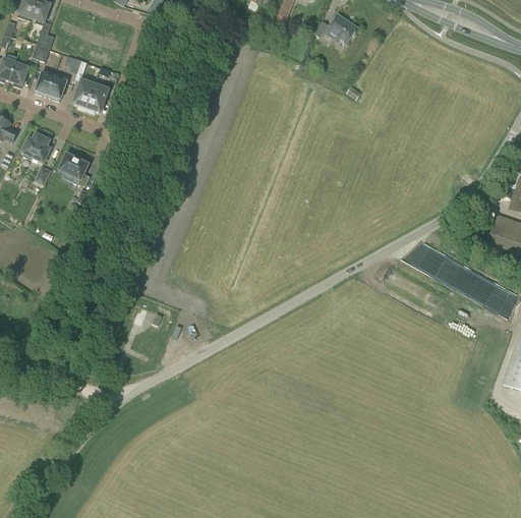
[(32,18),(38,0),(22,0),(17,16),(31,20),(32,18)]
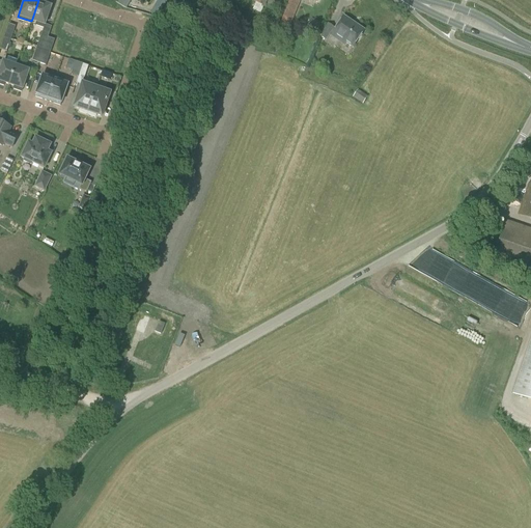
[(38,0),(32,19),(36,20),(35,23),(44,26),(51,4),(38,0)]
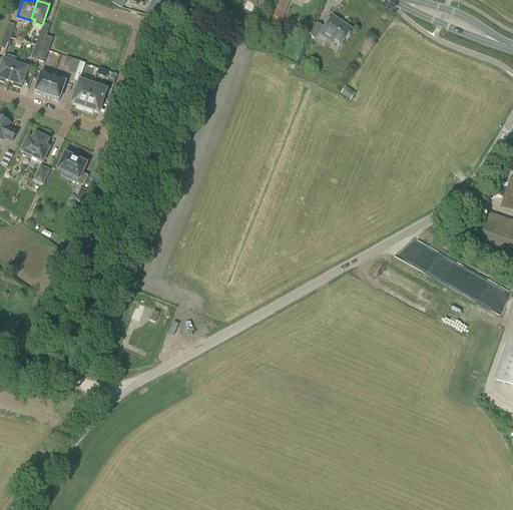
[(154,11),(160,0),(149,0),(146,6),(154,11)]
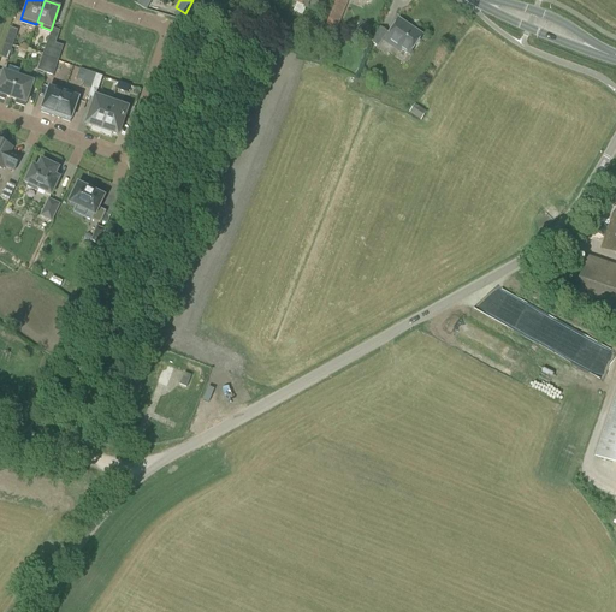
[(217,7),(206,0),(199,11),(209,18),(217,7)]
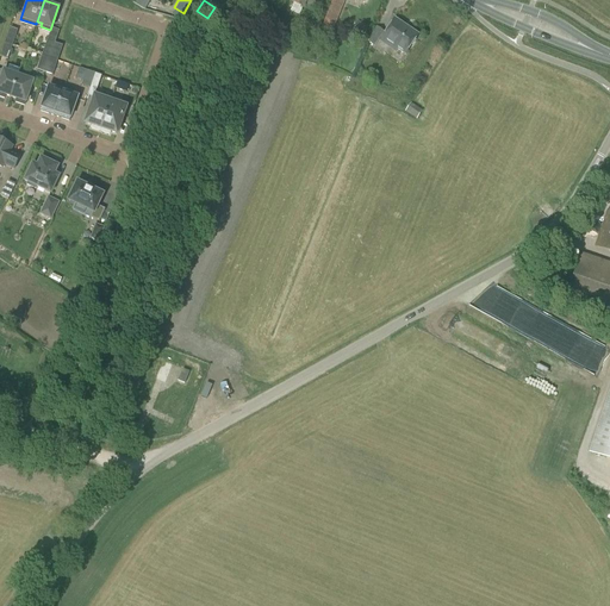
[(331,31),(344,0),(330,0),(319,26),(331,31)]
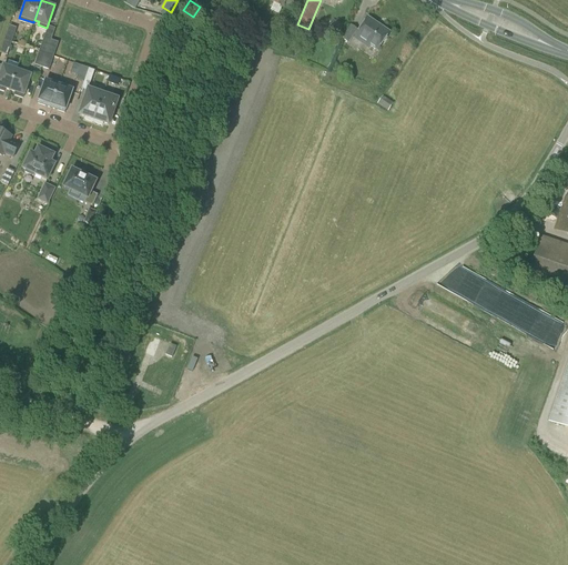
[(73,33),(80,14),(69,11),(62,30),(73,33)]
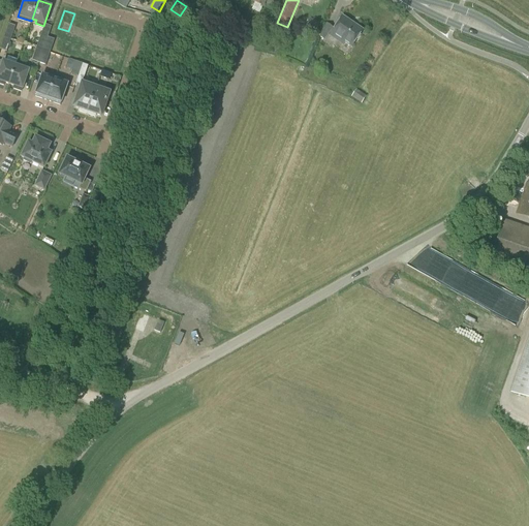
[(74,13),(68,31),(79,35),(85,17),(74,13)]
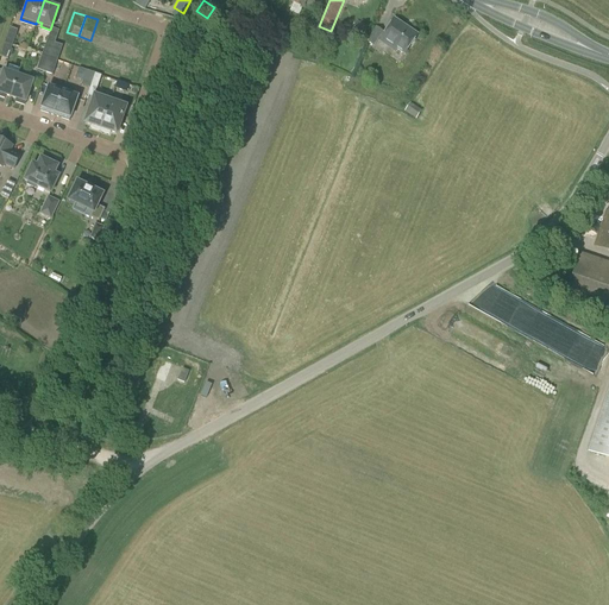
[(405,51),(418,32),(394,17),(380,38),(394,48),(395,45),(405,51)]
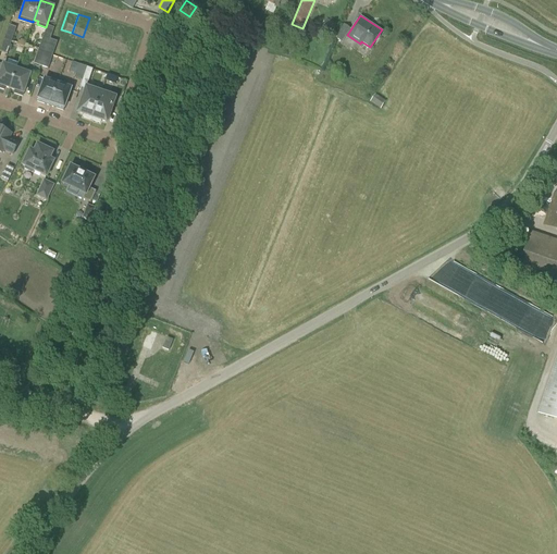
[(94,40),(100,22),(89,17),(83,37),(94,40)]
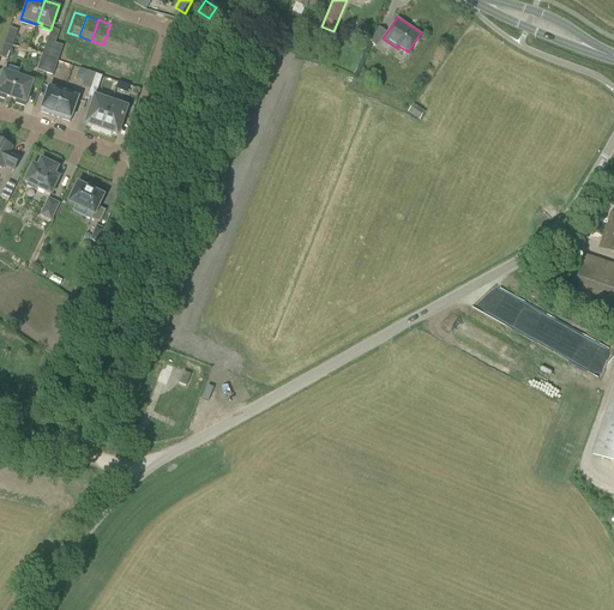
[(366,36),(371,24),(360,19),(355,31),(366,36)]
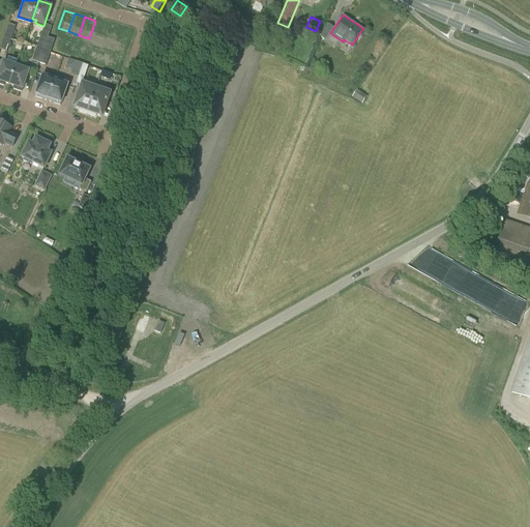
[(95,21),(89,38),(99,41),(105,24),(95,21)]
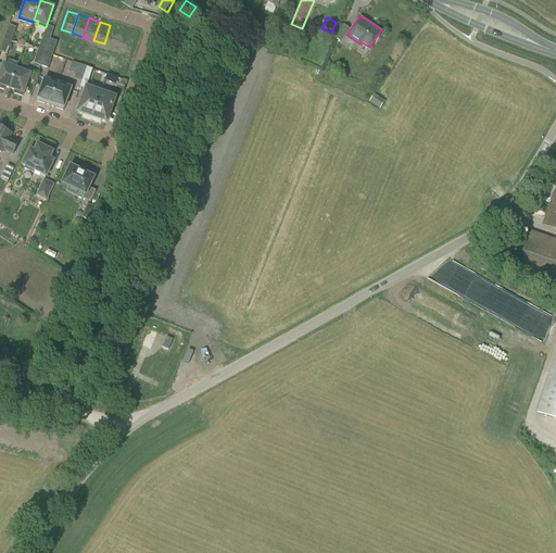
[(341,39),(350,26),(343,22),(333,35),(341,39)]
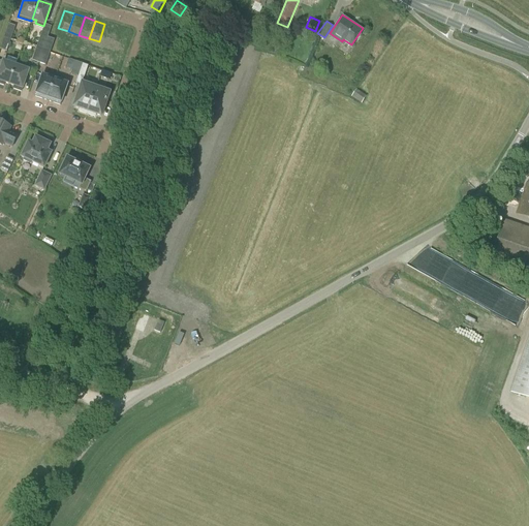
[(4,34),(11,36),(16,24),(8,22),(4,34)]
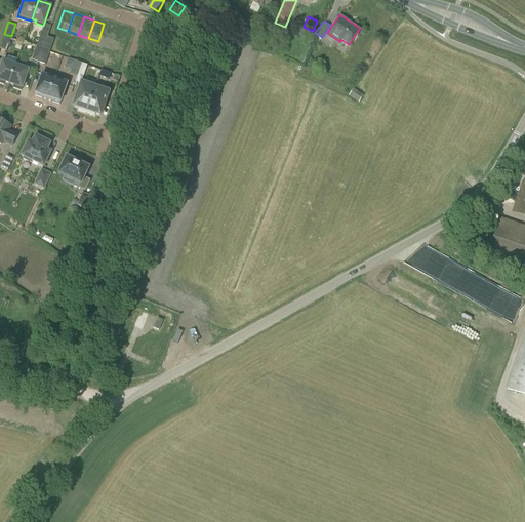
[(43,47),(47,35),(41,33),(36,45),(43,47)]
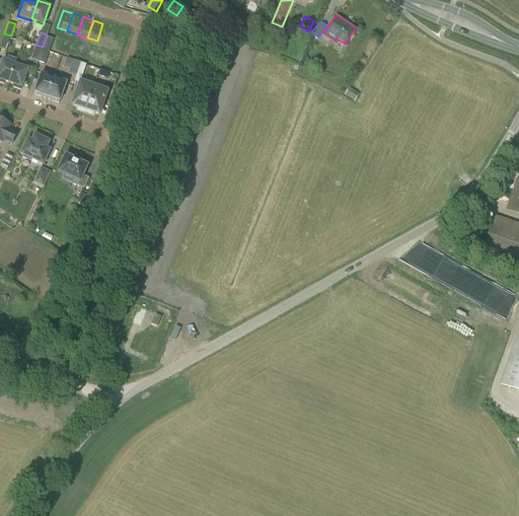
[(0,46),(6,49),(11,35),(4,33),(0,45),(0,46)]
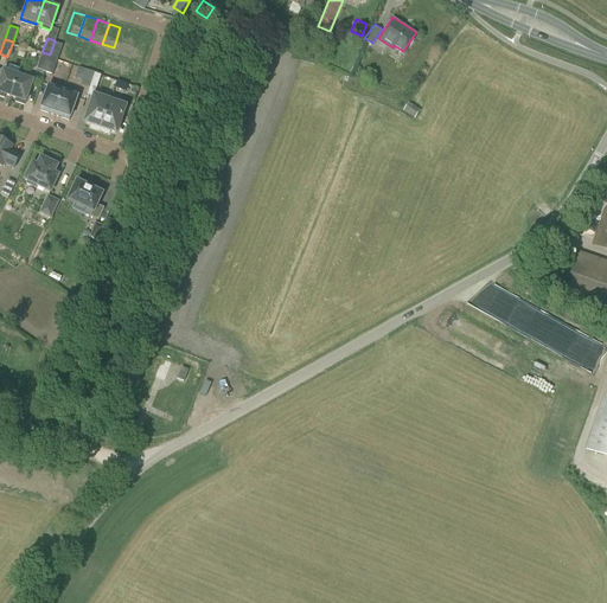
[(50,55),(57,58),(63,43),(55,40),(50,55)]
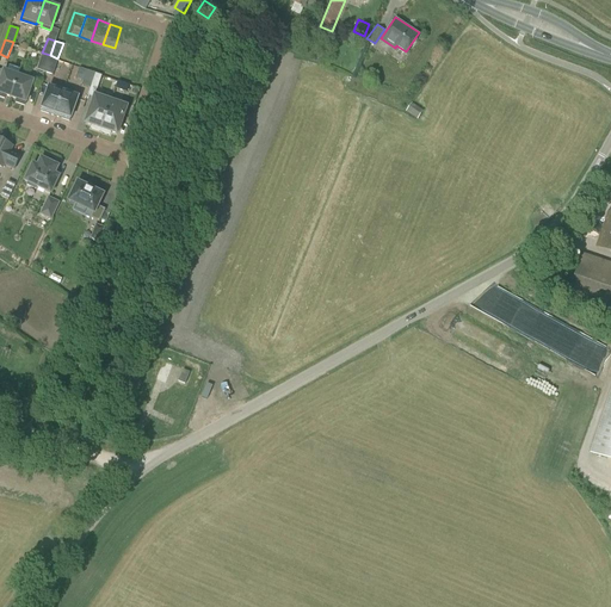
[(44,70),(50,55),(42,53),(37,67),(44,70)]
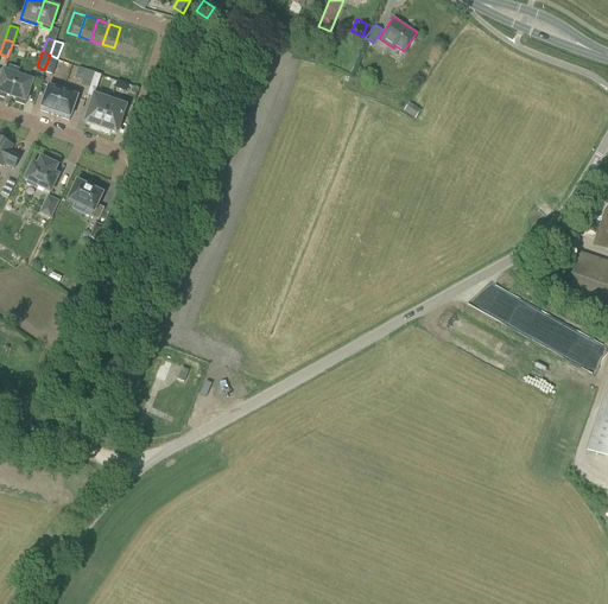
[(52,72),(57,58),(50,55),(44,70),(52,72)]
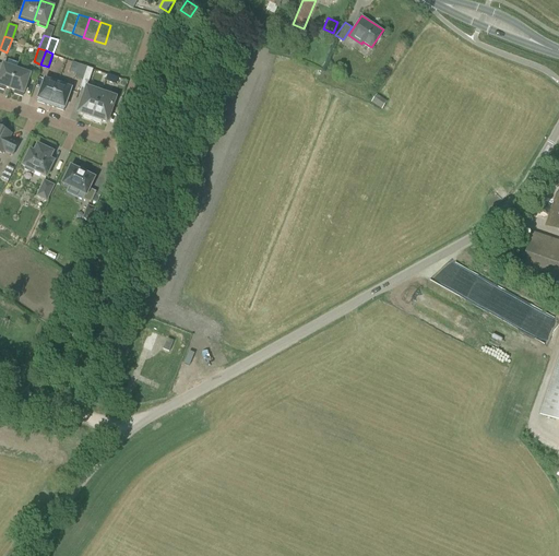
[(86,64),(79,62),(74,75),(82,79),(86,64)]
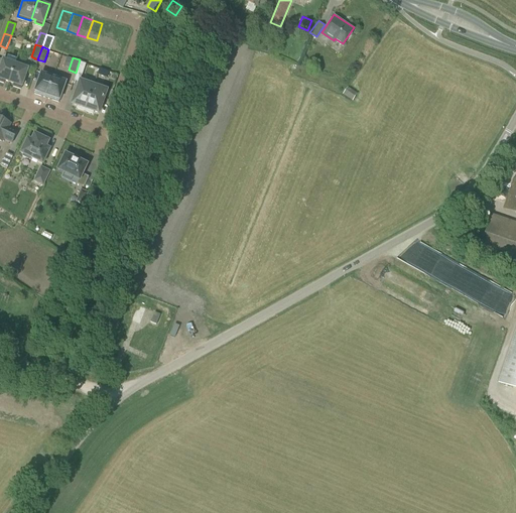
[(9,80),(15,62),(3,58),(0,66),(0,80),(4,82),(5,79),(9,80)]
